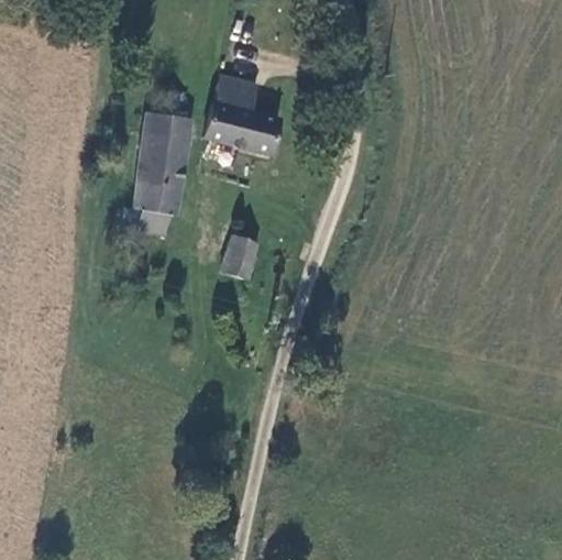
[(243,80),(217,74),(209,100),(235,107),(243,80)]
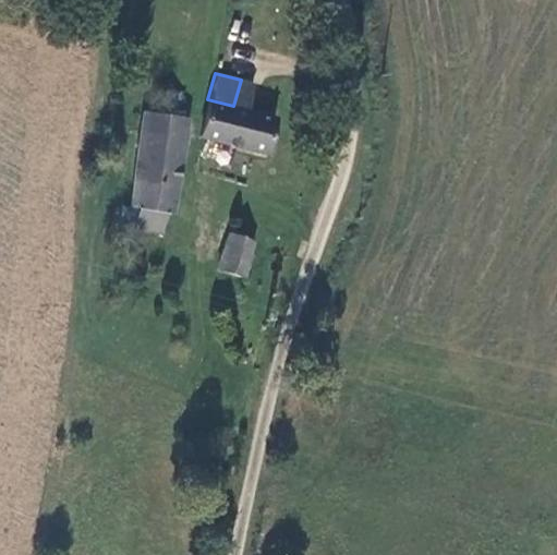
[(254,83),(241,80),(233,106),(247,109),(254,83)]
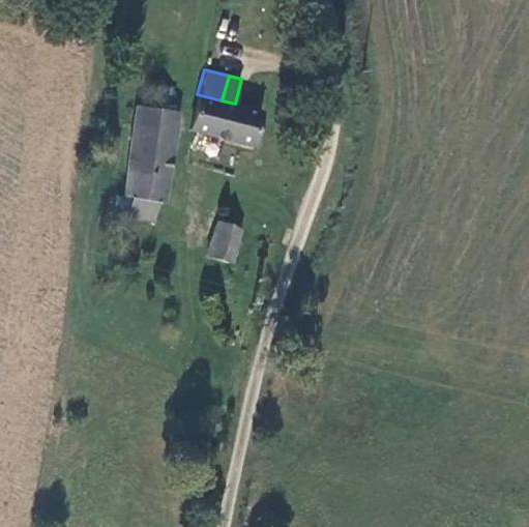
[(255,146),(263,111),(235,104),(222,100),(197,94),(188,130),(255,146)]
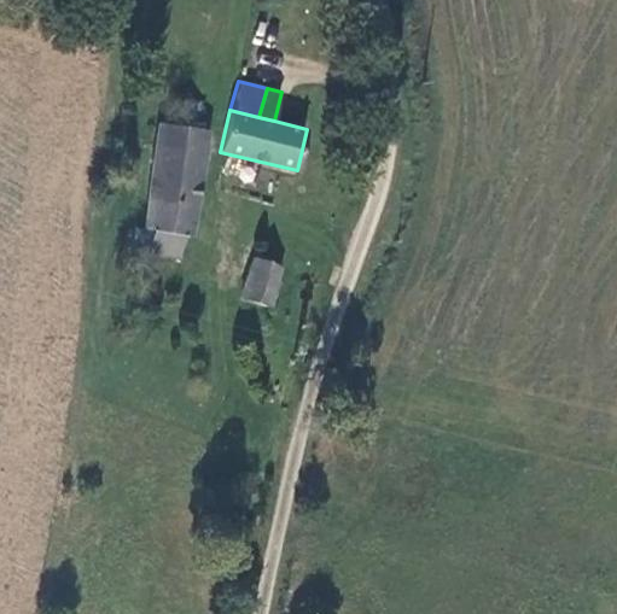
[(210,129),(158,121),(145,227),(150,228),(191,235),(197,237),(210,129)]
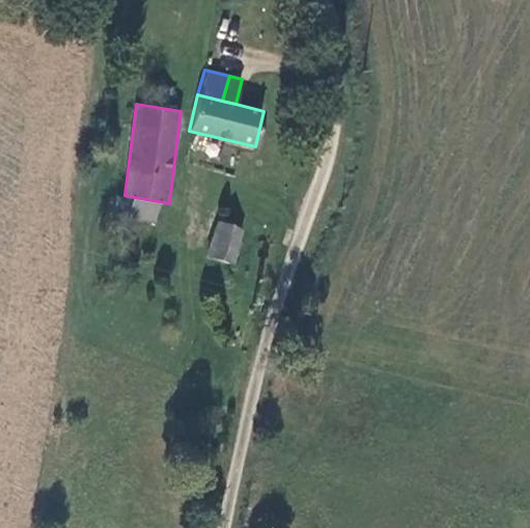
[(160,224),(164,202),(129,196),(126,218),(160,224)]
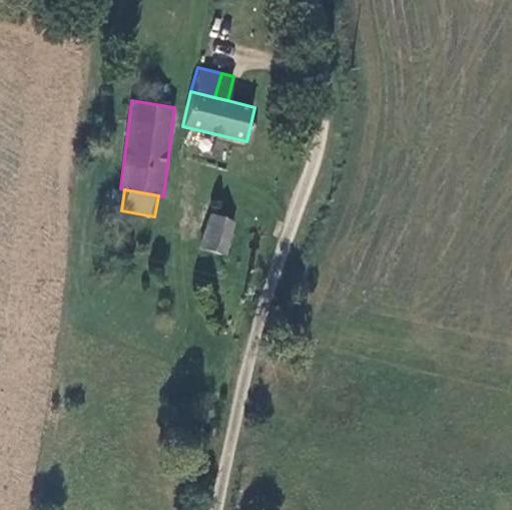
[(229,259),(239,221),(211,211),(200,248),(229,259)]
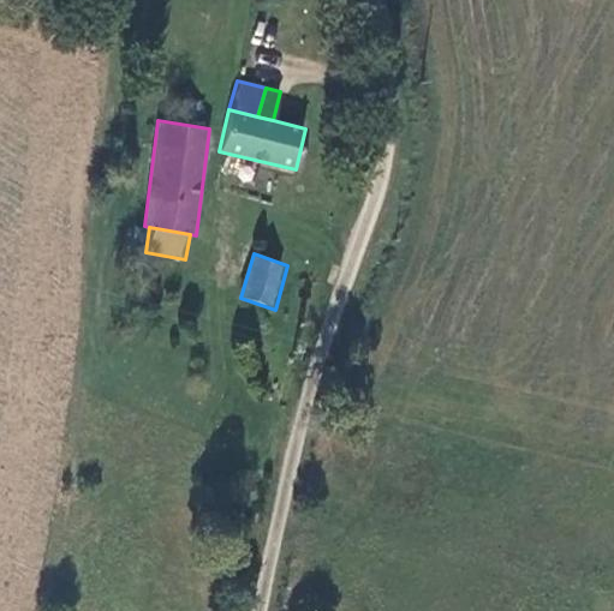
All buildings are outlined.
